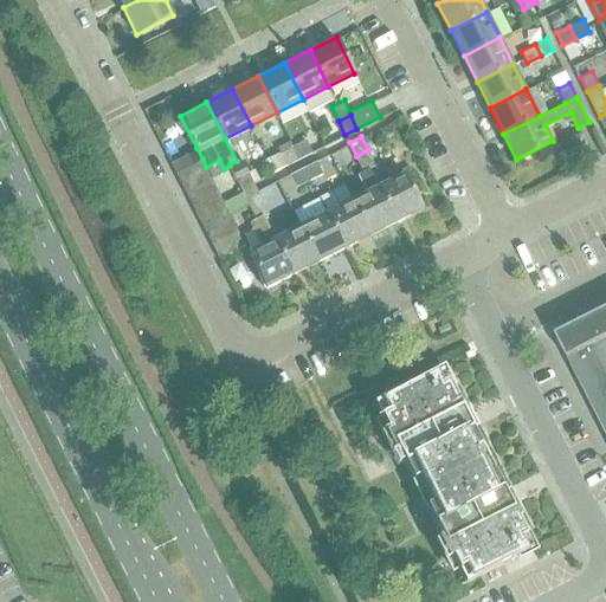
[(305,138),(292,144),(298,157),(311,150),(305,138)]
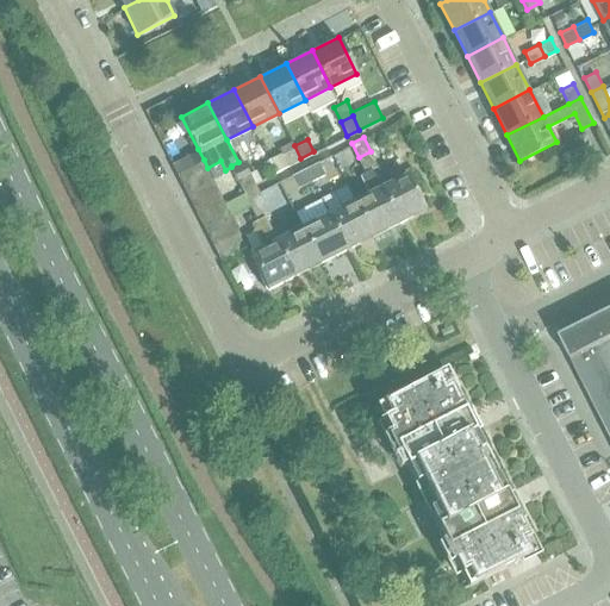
[(300,158),(294,145),(269,158),(277,172),(300,158)]
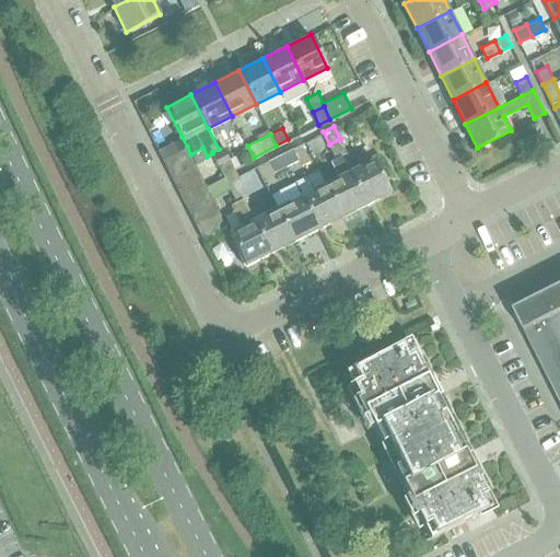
[(182,137),(170,142),(175,153),(187,147),(182,137)]
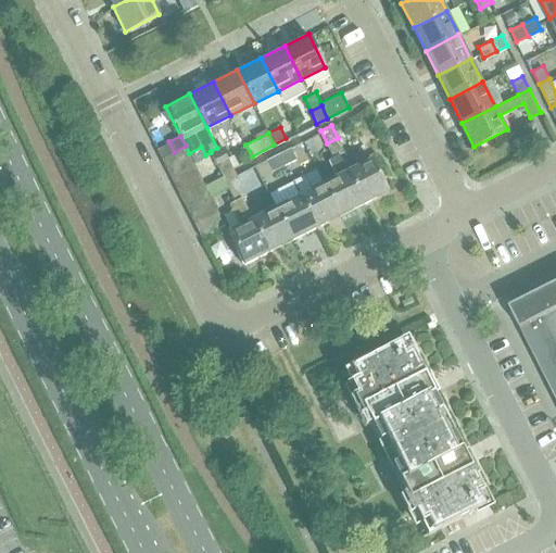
[(338,138),(327,143),(332,156),(339,153),(344,150),(338,138)]
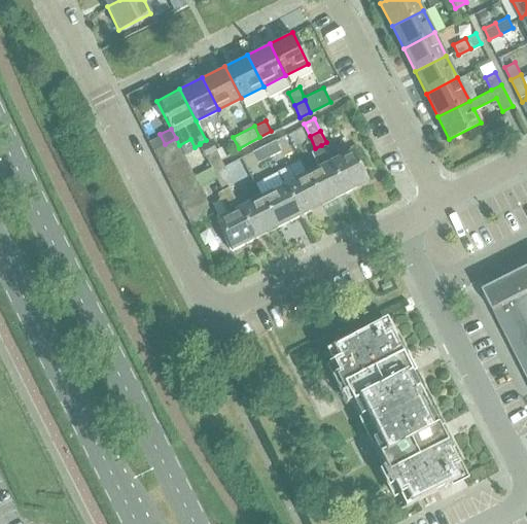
[(153,149),(160,161),(181,149),(179,145),(176,138),(165,144),(153,149)]
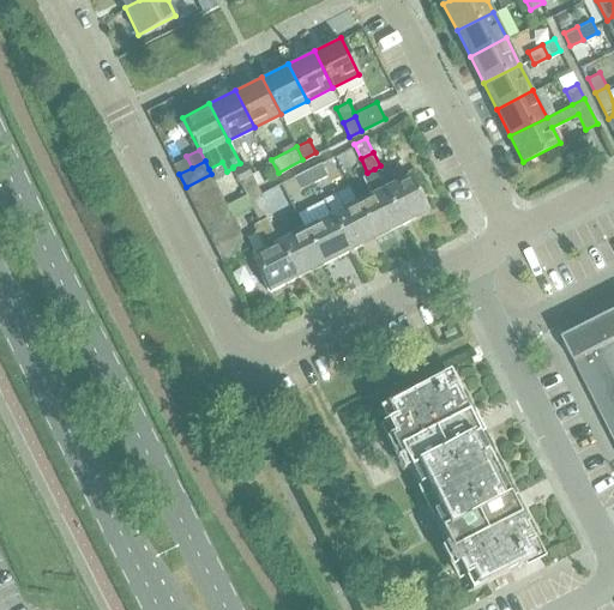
[(239,180),(252,174),(245,161),(240,163),(233,167),(233,168),(239,180)]
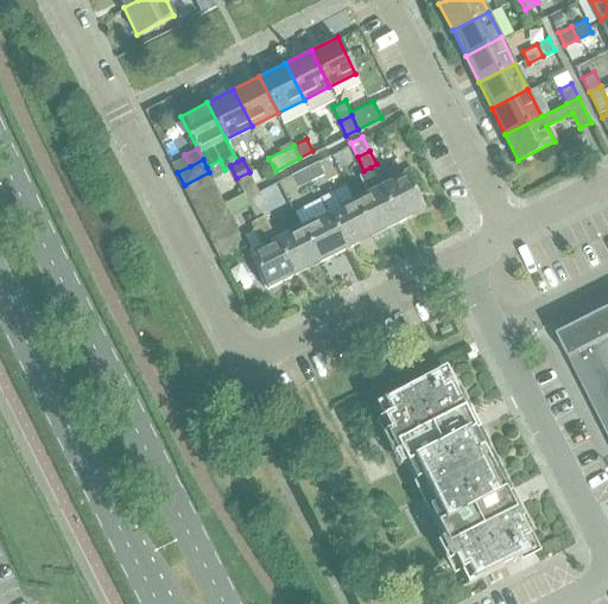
[(318,160),(304,167),(310,178),(324,172),(318,160)]
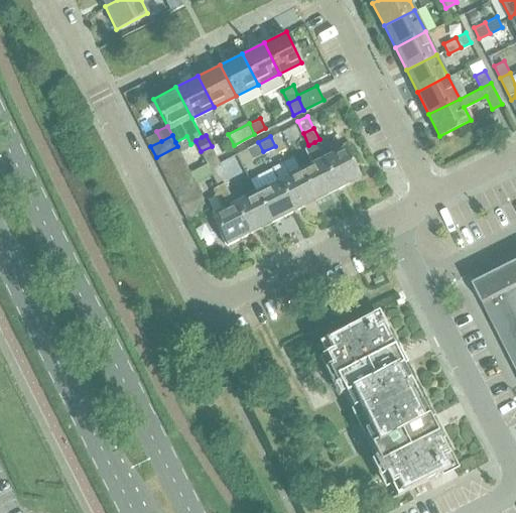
[(263,151),(258,142),(247,147),(251,157),(263,151)]
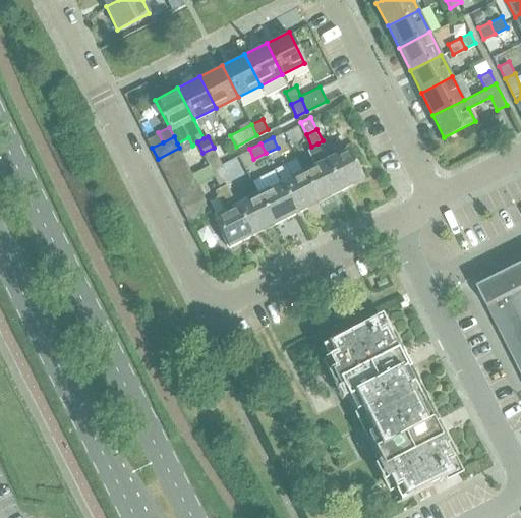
[(315,164),(303,170),(319,200),(341,189),(326,159),(317,144),(311,147),(307,149),(315,164)]
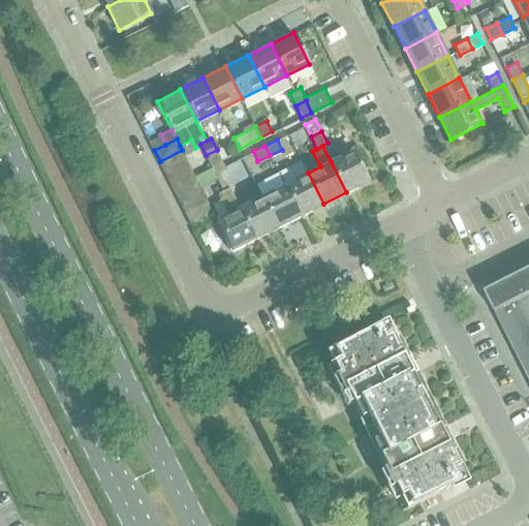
[(160,161),(164,171),(187,159),(182,150),(160,161)]
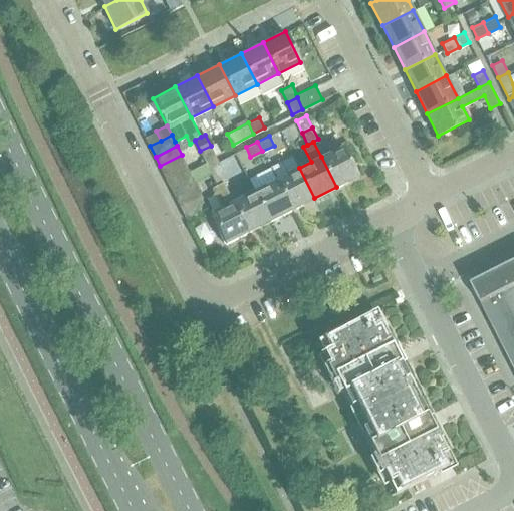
[(206,162),(216,157),(211,146),(200,151),(206,162)]
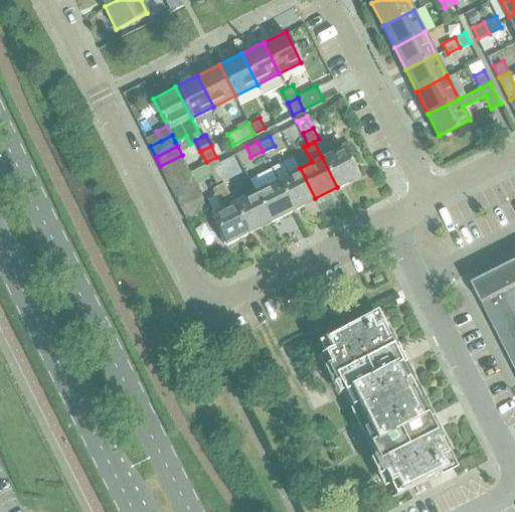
[(322,157),(337,187),(359,176),(344,146),(322,157)]
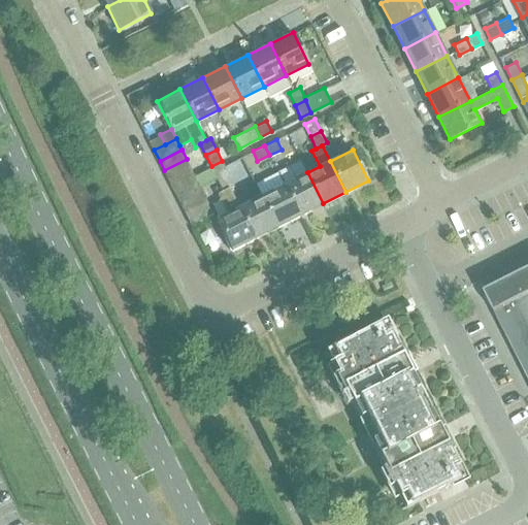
[(164,170),(170,182),(192,169),(187,159),(164,170)]
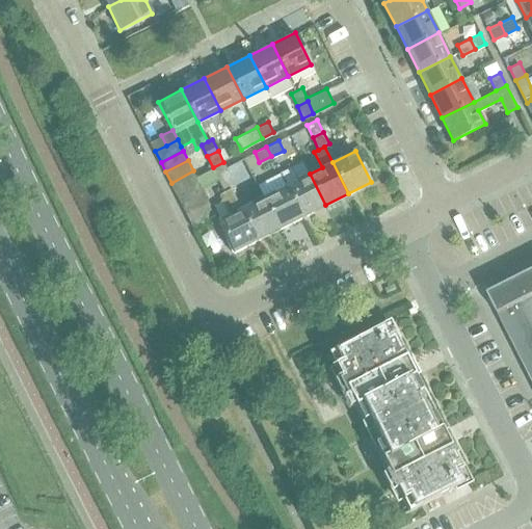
[(286,186),(301,217),(325,205),(310,174),(302,161),(280,173),(286,186)]
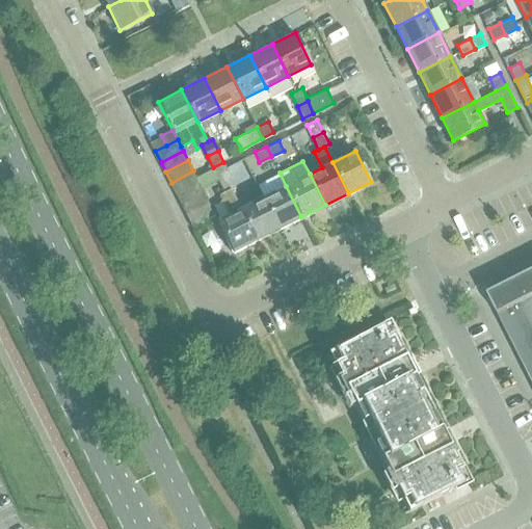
[(218,178),(218,179),(230,174),(223,162),(213,167),(213,168),(196,177),(198,182),(202,186),(218,178)]
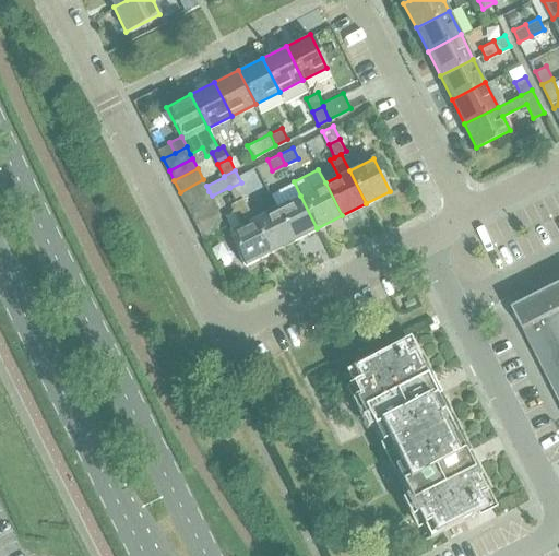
[(186,203),(209,191),(206,186),(203,179),(180,192),(186,203)]
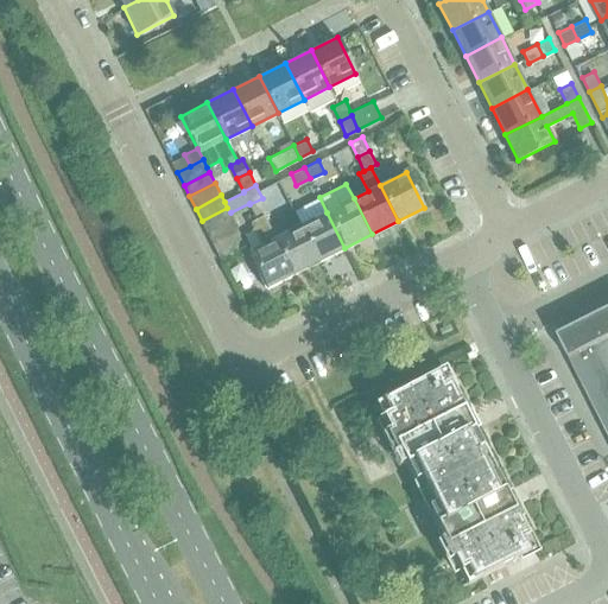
[(263,198),(249,204),(257,218),(264,215),(276,237),(280,235),(268,213),(270,213),(263,198)]
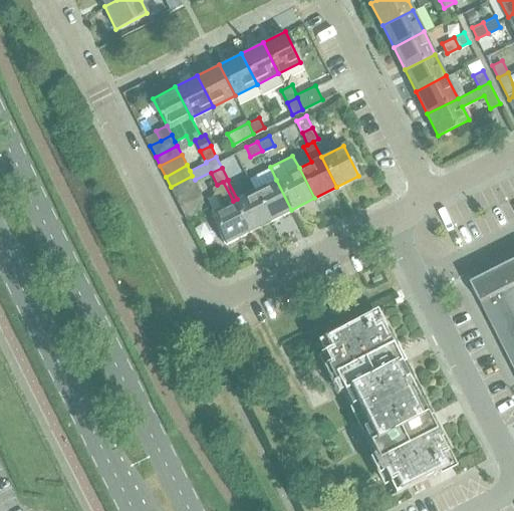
[(198,186),(195,180),(192,176),(171,187),(176,197),(198,186)]
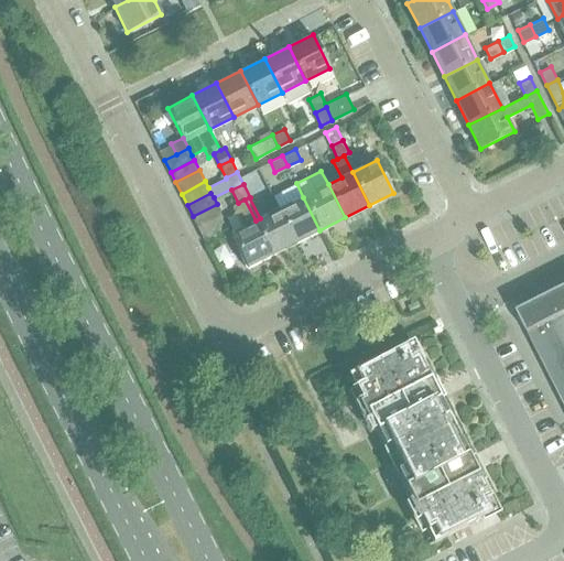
[(280,208),(296,241),(320,230),(303,197),(280,208)]
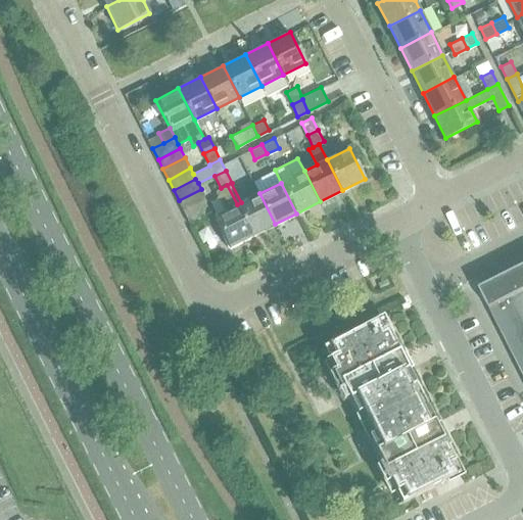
[(227,185),(221,188),(216,190),(225,210),(214,217),(230,247),(253,236),(237,204),(227,185)]
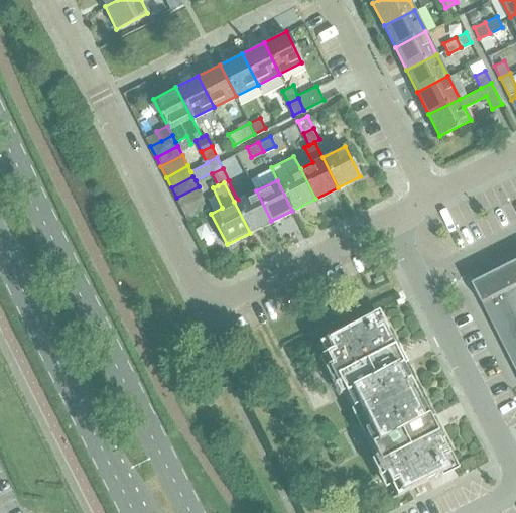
[(204,197),(199,186),(176,198),(181,208),(204,197)]
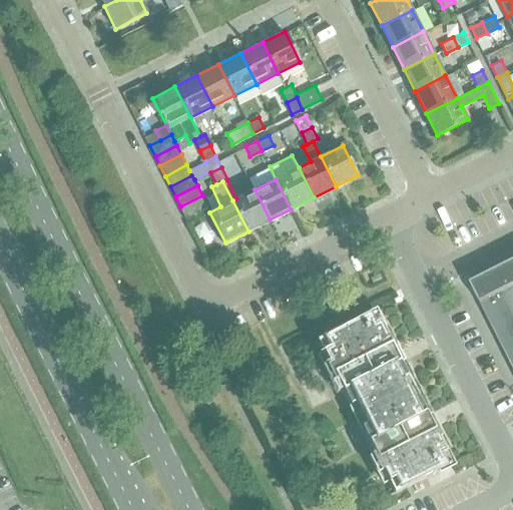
[(236,198),(232,200),(248,231),(270,219),(254,189),(236,198)]
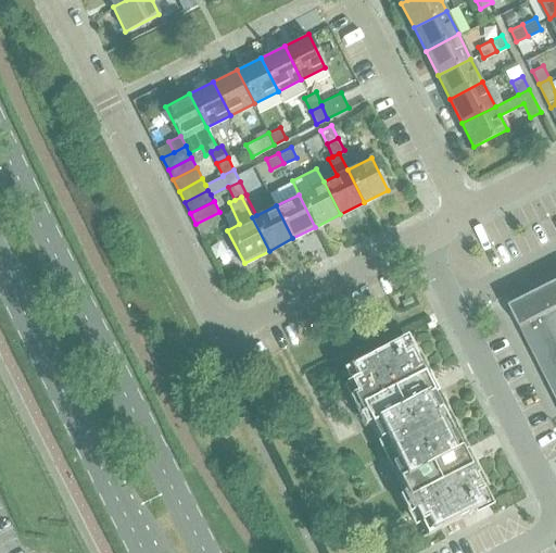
[(225,223),(219,212),(196,224),(201,235),(225,223)]
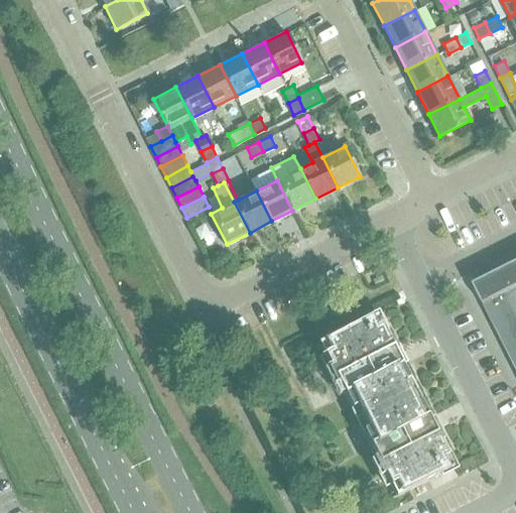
[(515,261),(478,281),(473,284),(483,303),(513,362),(515,368),(515,261)]
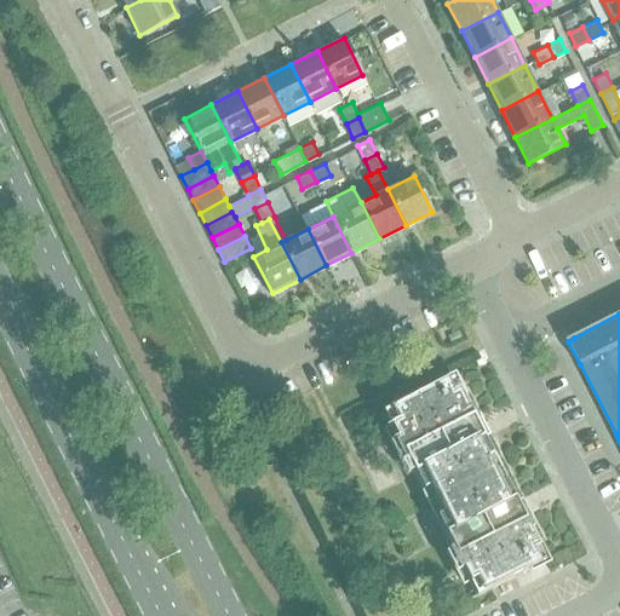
[(383,413),(476,596),(546,560),(524,518),(524,516),(520,518),(514,506),(517,504),(516,501),(482,436),(478,437),(474,426),(477,424),(453,376),(383,413)]
